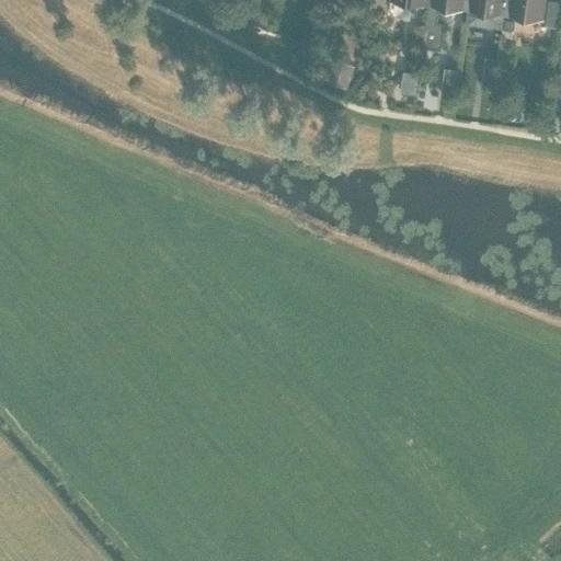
[(427,0),(365,0),(364,8),(390,11),(391,0),(403,0),(427,3),(427,0)]
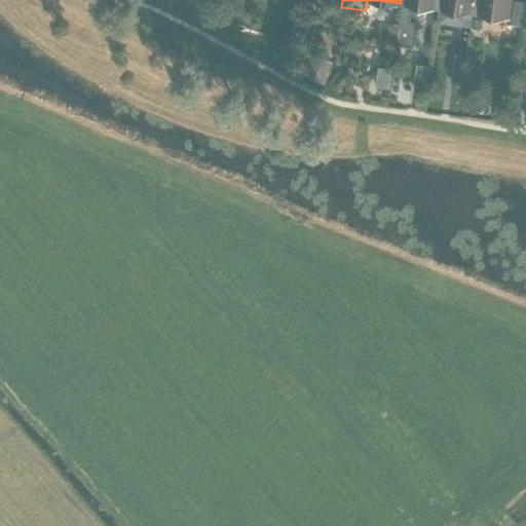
[(437,7),(438,0),(401,0),(401,3),(402,3),(396,42),(412,44),(415,22),(408,20),(411,4),(437,7)]
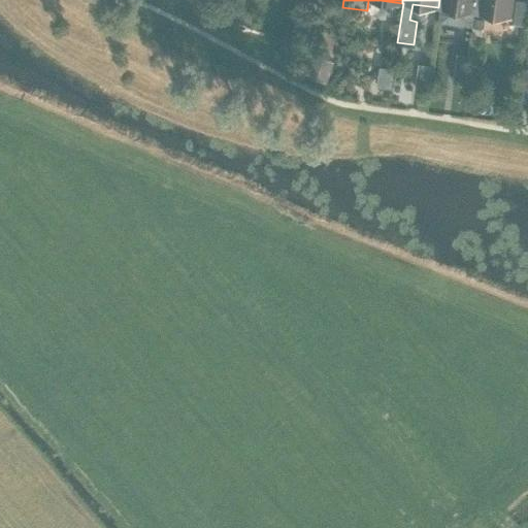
[(474,12),(475,0),(439,0),(438,7),(439,7),(437,22),(472,27),(473,12),(474,12)]
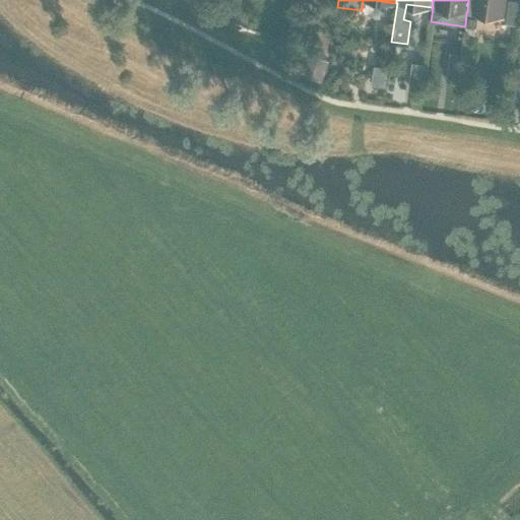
[(519,0),(468,0),(467,12),(505,17),(504,24),(519,26),(519,17),(519,0)]
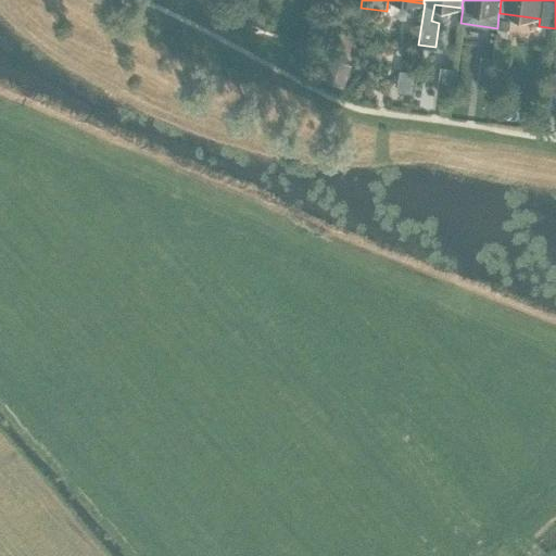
[(500,20),(497,38),(507,39),(509,21),(500,20)]
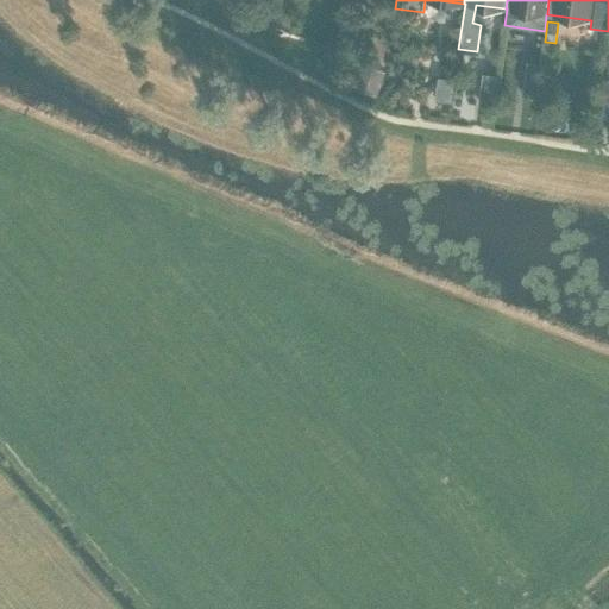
[(349,71),(345,79),(353,81),(351,87),(353,88),(375,96),(380,85),(381,81),(384,71),(360,62),(360,63),(359,62),(353,60),(349,71)]
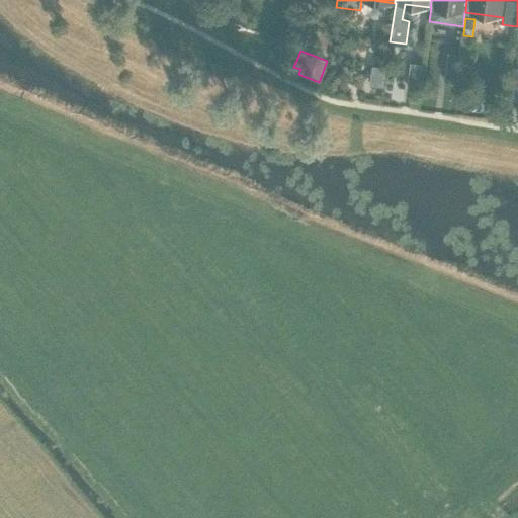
[(445,68),(444,79),(457,81),(458,70),(445,68)]
